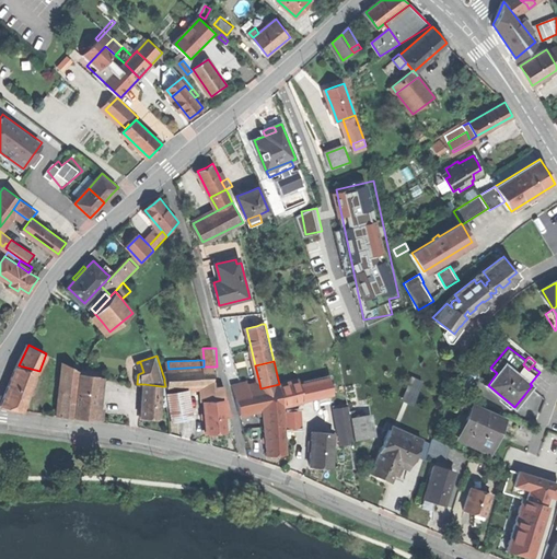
[(13,407),(24,410),(39,371),(19,365),(2,405),(13,407)]
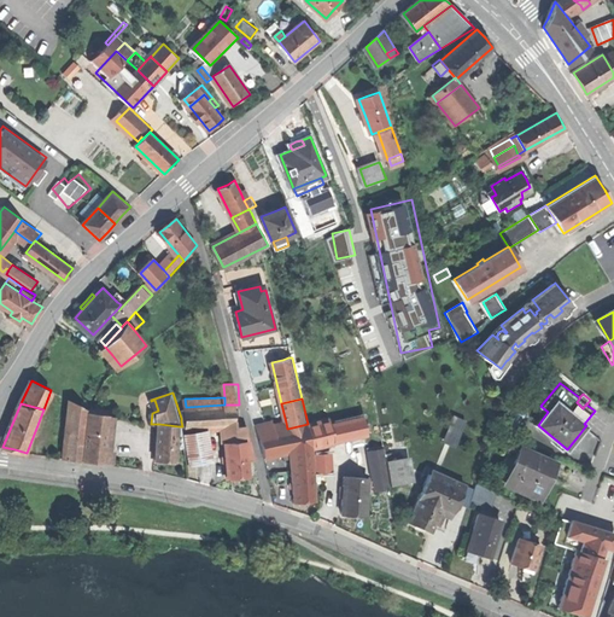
[(70,411),(68,437),(85,438),(88,409),(77,403),(70,411)]
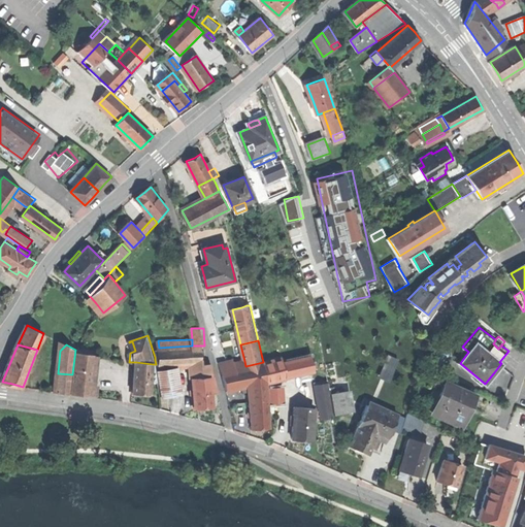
[(159,348),(159,360),(159,367),(170,366),(196,365),(202,365),(201,346),(192,346),(159,348)]
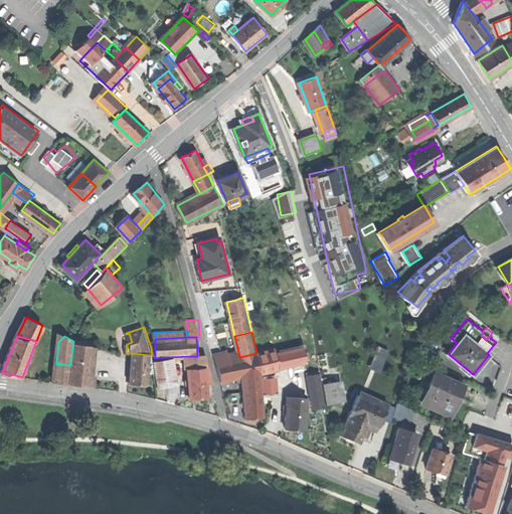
[(93,345),(74,343),(70,383),(89,385),(93,345)]
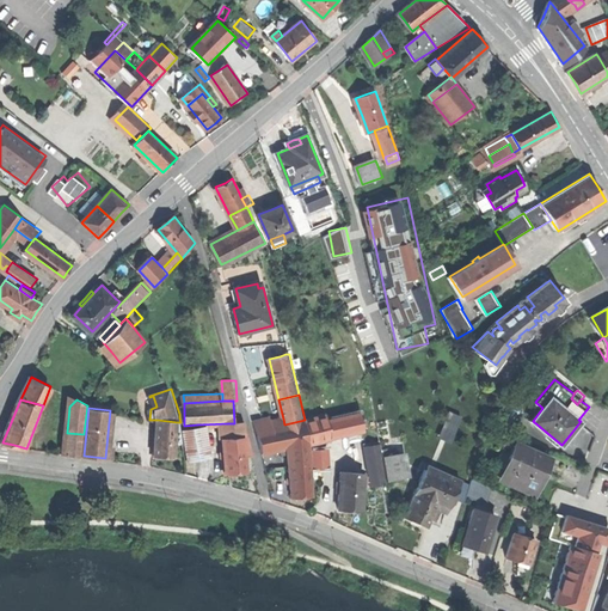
[(361,413),(329,420),(332,437),(364,429),(361,413)]
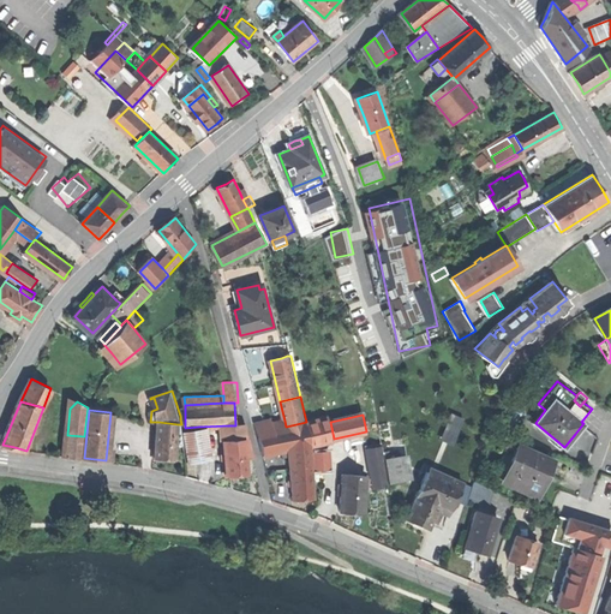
[(329,417),(306,422),(311,445),(313,443),(319,442),(334,439),(330,422),(329,417)]
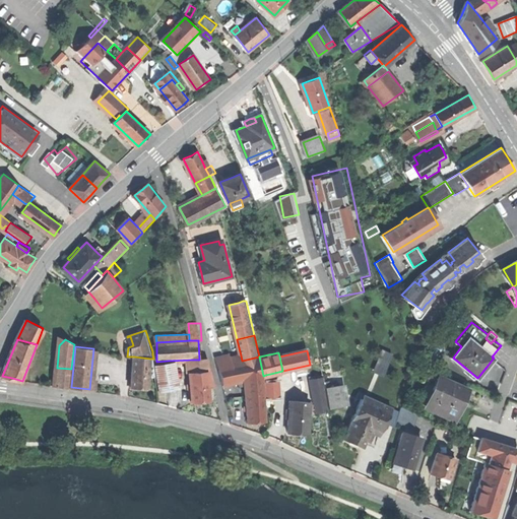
[(217,358),(219,366),(232,363),(231,358),(230,354),(217,358)]
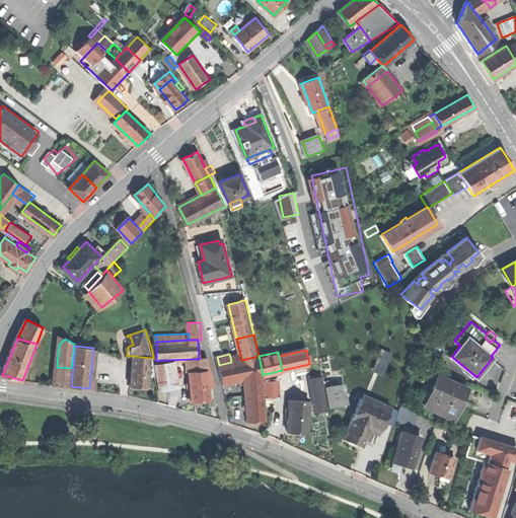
[(150,358),(134,356),(132,386),(139,386),(148,387),(149,374),(150,358)]
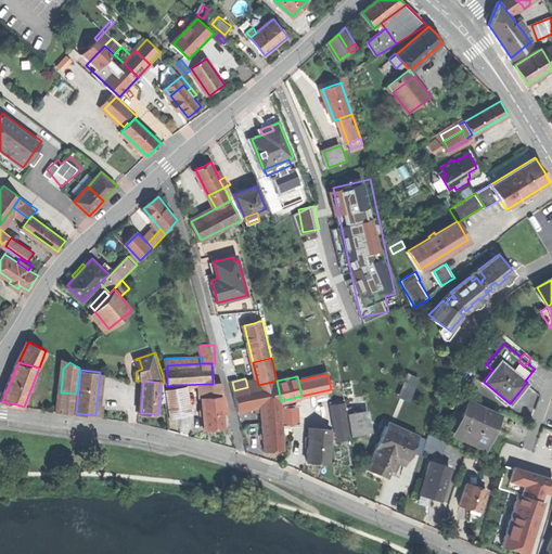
[(244,409),(261,406),(261,402),(281,401),(277,381),(258,385),(247,387),(234,390),(239,410),(244,409)]
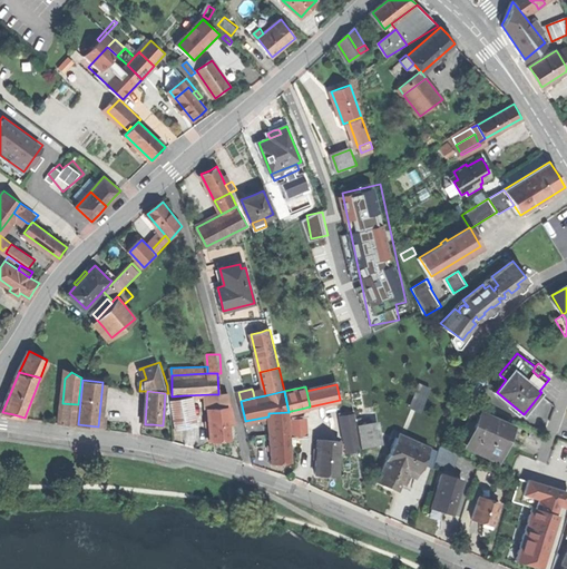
[(170,401),(184,399),(184,395),(172,396),(168,396),(168,393),(165,393),(164,411),(172,411),(170,401)]
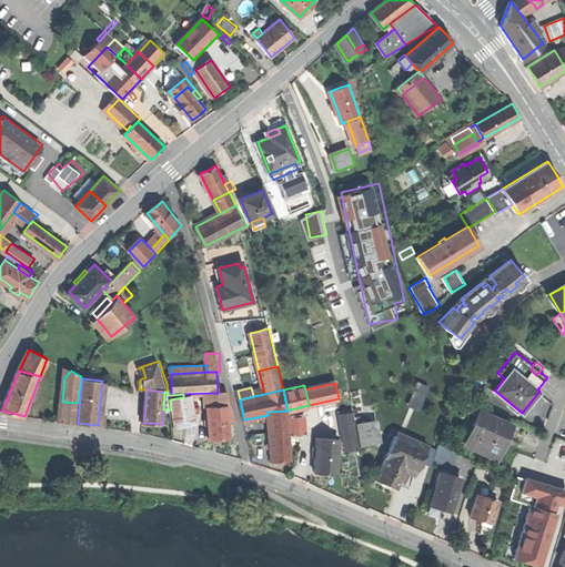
[(211,393),(211,406),(228,405),(232,405),(230,392),(218,393),(211,393)]
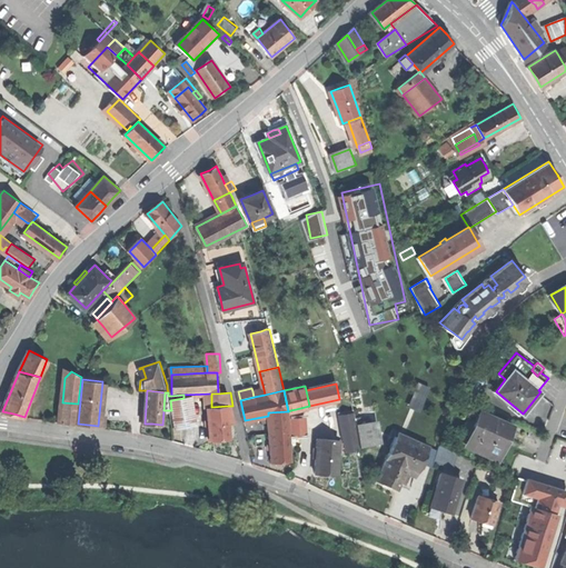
[(171,410),(174,427),(188,425),(184,398),(170,400),(171,410)]
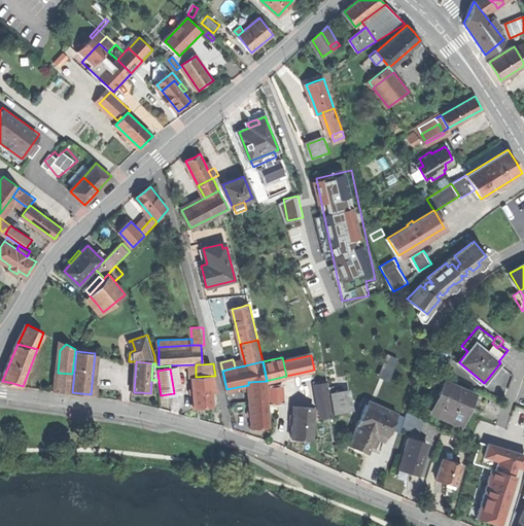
[(56,390),(70,392),(72,374),(58,373),(56,390)]
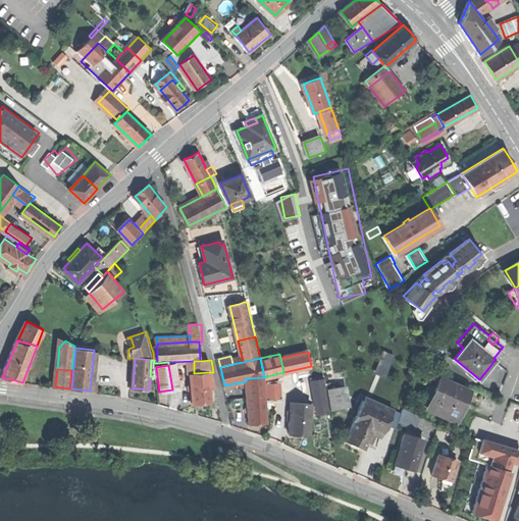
[(194,373),(191,373),(194,403),(203,403),(211,402),(210,388),(209,372),(194,373)]
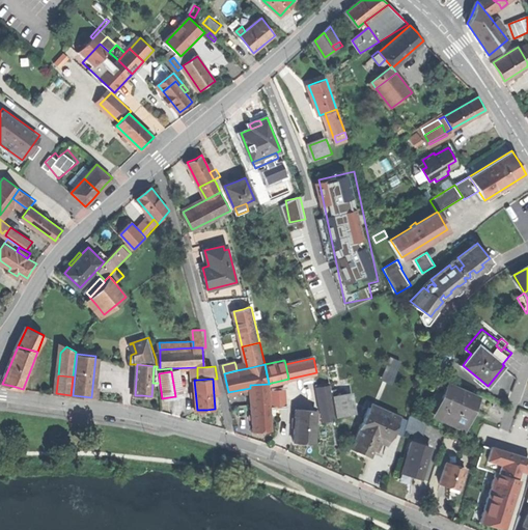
[(221,395),(217,379),(213,379),(214,395),(221,395)]
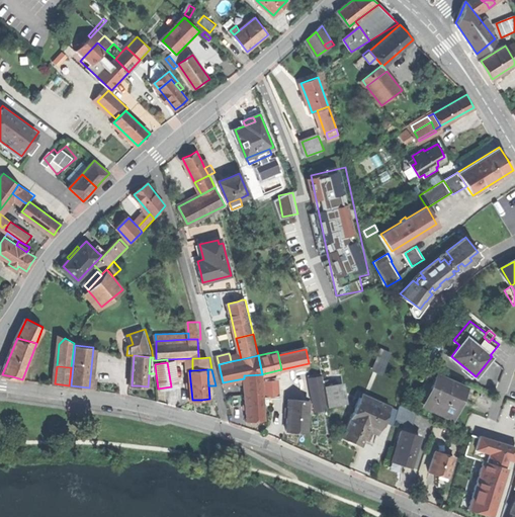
[(316,410),(319,410),(317,399),(327,397),(325,385),(323,373),(309,376),(313,399),(314,399),(316,410)]
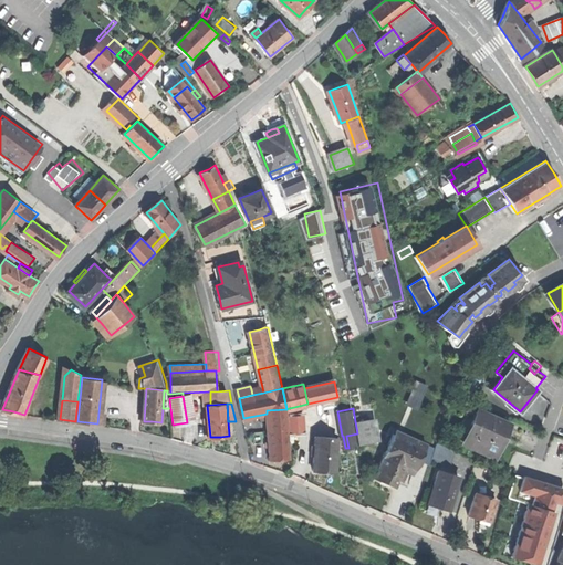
[(267,414),(269,430),(287,428),(288,428),(287,409),(267,410),(267,414)]
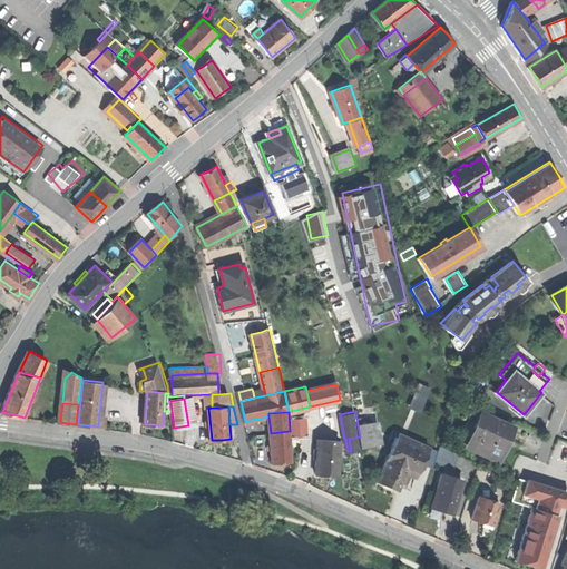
[(477,422),(468,444),(500,458),(497,455),(506,438),(508,439),(510,434),(514,428),(481,413),(477,422)]
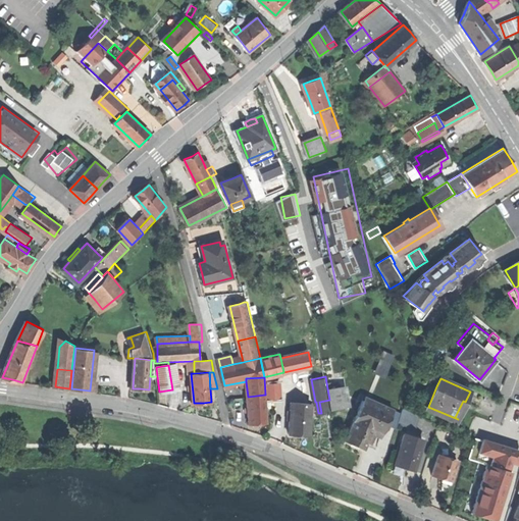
[(421,404),(428,407),(436,386),(430,383),(421,404)]
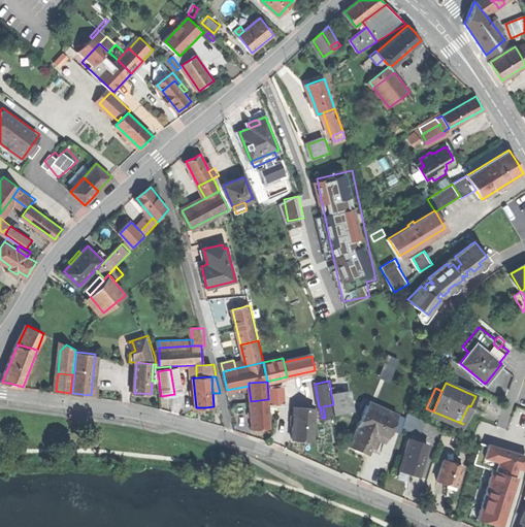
[(347,391),(331,393),(333,404),(334,414),(350,410),(347,391)]
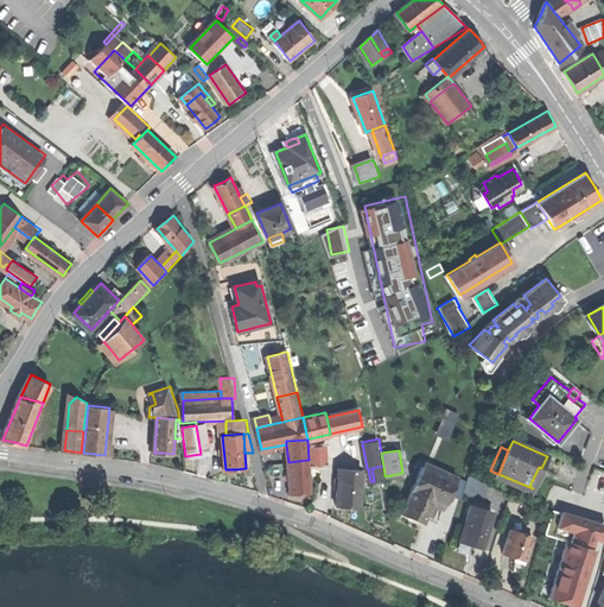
[(300,493),(310,492),(307,460),(288,462),(291,494),(300,493)]
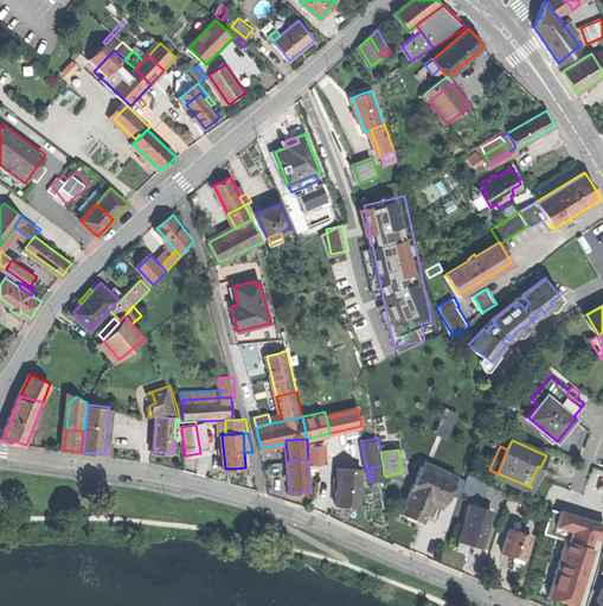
[(412,489),(434,498),(436,495),(447,499),(457,474),(438,466),(437,470),(423,464),(412,489)]
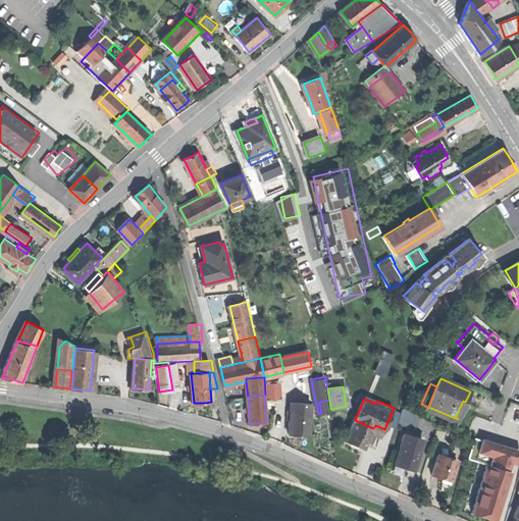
[(321,413),(330,411),(330,409),(329,400),(319,402),(321,413)]
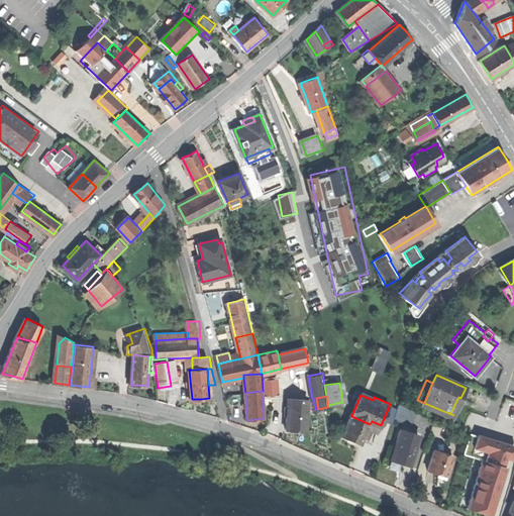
[(453,415),(460,398),(458,397),(450,413),(453,415)]
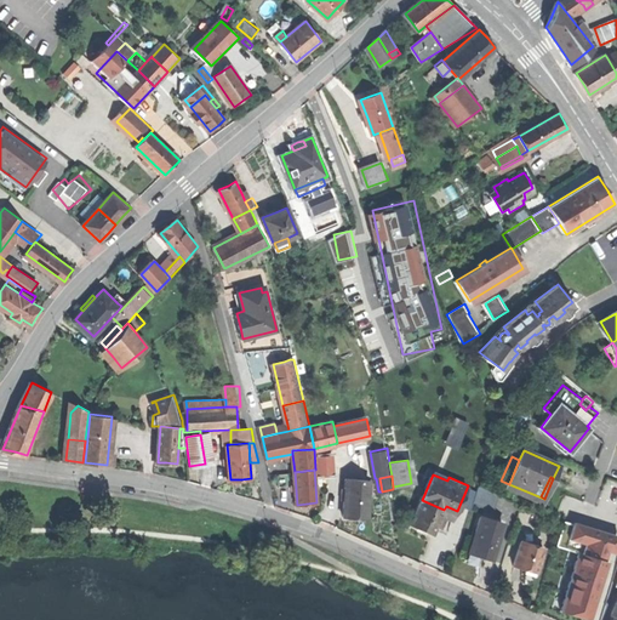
[(356,517),(367,518),(370,490),(373,490),(373,482),(370,482),(370,479),(348,478),(347,489),(346,500),(344,517),(356,517)]
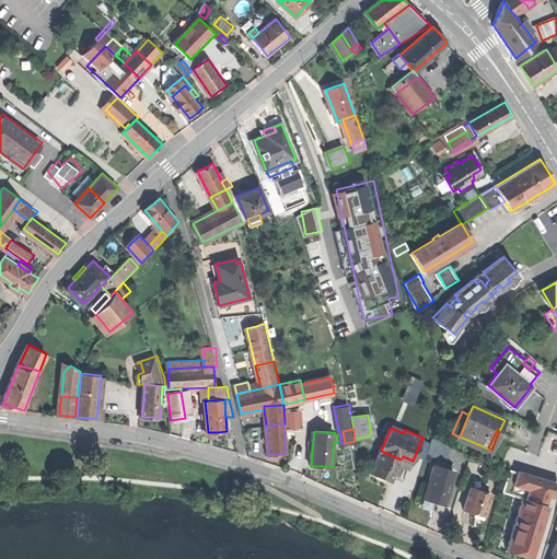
[(380,476),(392,481),(397,467),(399,463),(401,459),(381,451),(372,473),(380,476)]
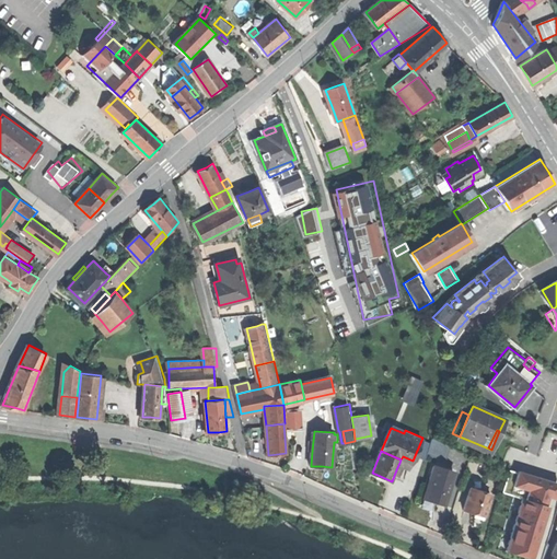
[(403,456),(401,459),(399,463),(403,464),(410,467),(413,461),(403,456)]
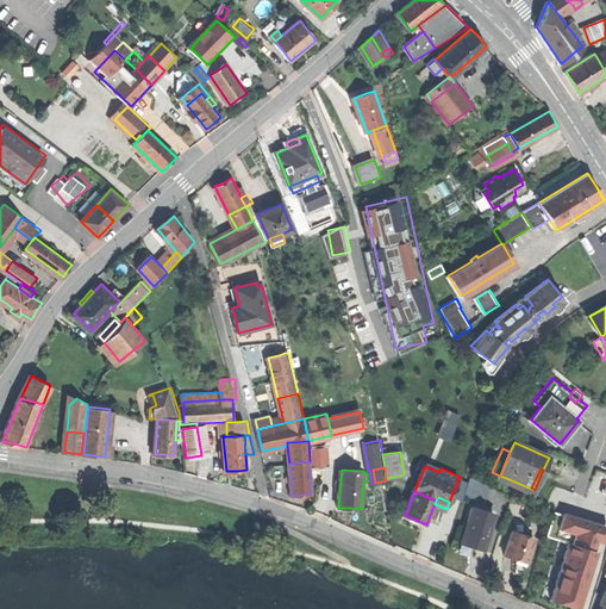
[(474,545),(486,548),(488,539),(491,530),(495,514),(474,507),(463,541),(474,545)]
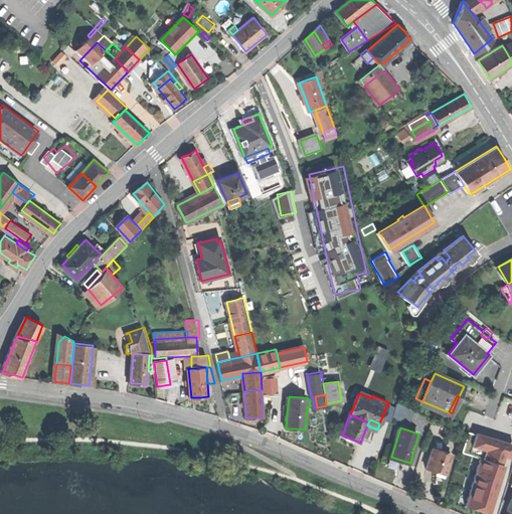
[(505,464),(503,463),(505,455),(511,457),(511,441),(477,431),(472,445),(486,449),(483,457),(480,456),(465,504),(479,508),(490,512),(505,464)]
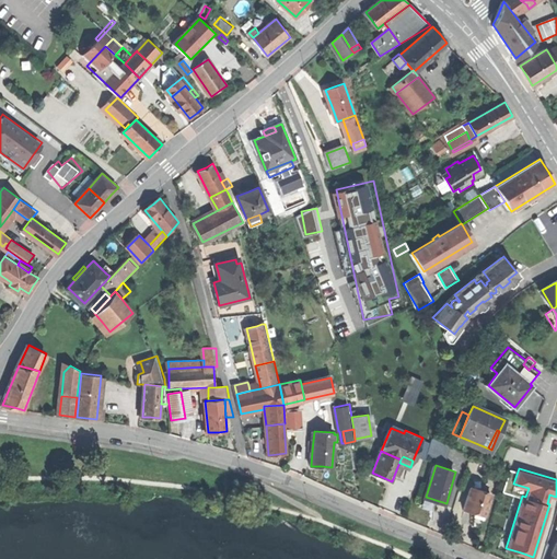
[(476,510),(486,513),(492,493),(472,488),(465,510),(472,511),(476,512),(476,510)]
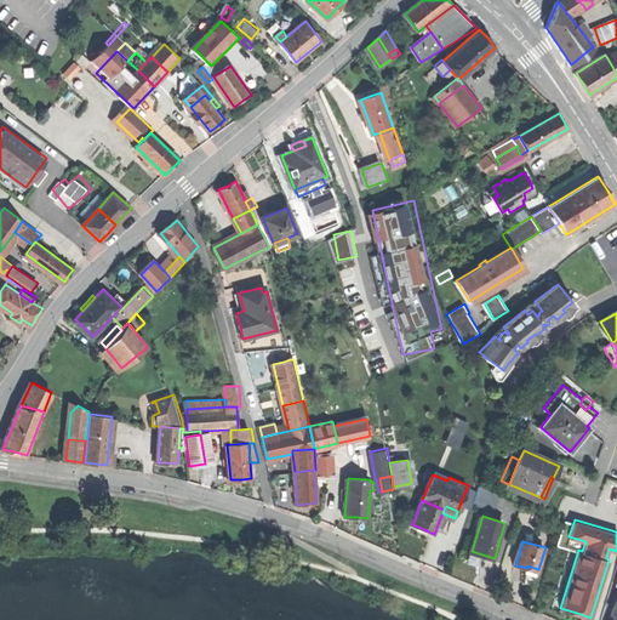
[(536,581),(538,569),(527,566),(527,568),(525,574),(526,582),(529,582),(536,581)]
